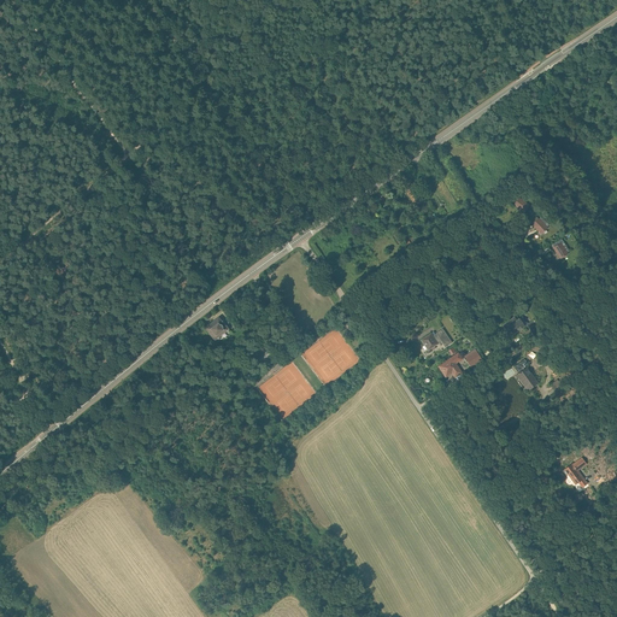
[(415,191),(418,188),(415,182),(404,189),(416,206),(422,201),(419,199),(415,191)]
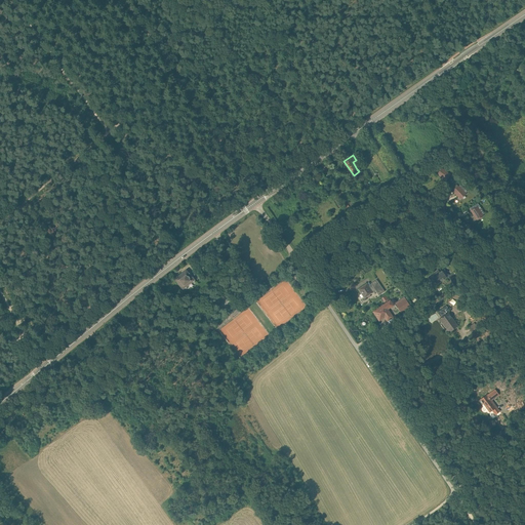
[(446,180),(450,175),(442,169),(438,174),(446,180)]
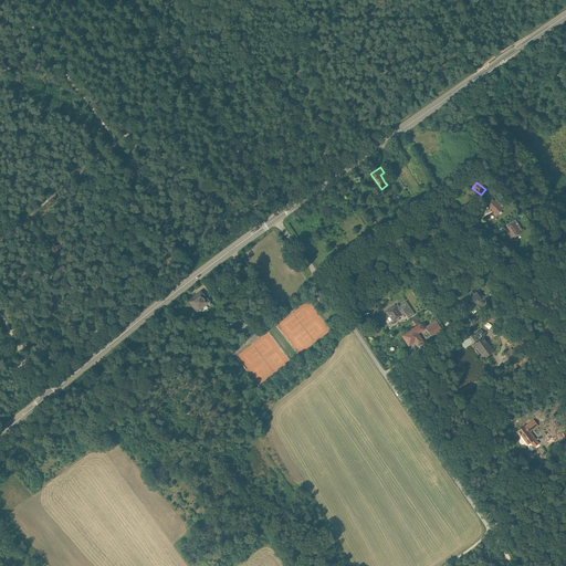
[(496,213),(502,209),(501,209),(503,207),(496,200),(494,201),(490,207),(496,213)]
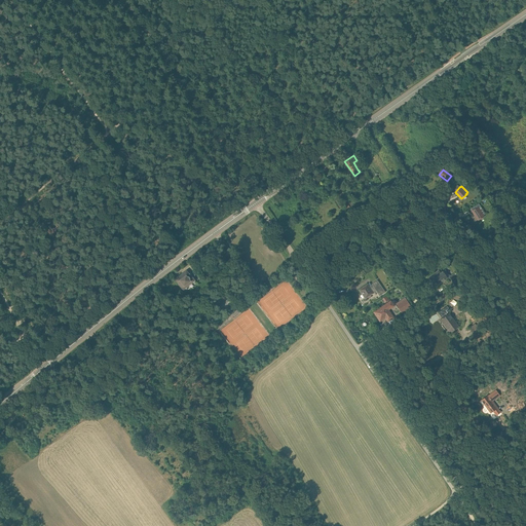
[(478,220),(482,217),(484,216),(479,208),(480,207),(479,204),(473,208),(475,211),(473,212),(478,220)]
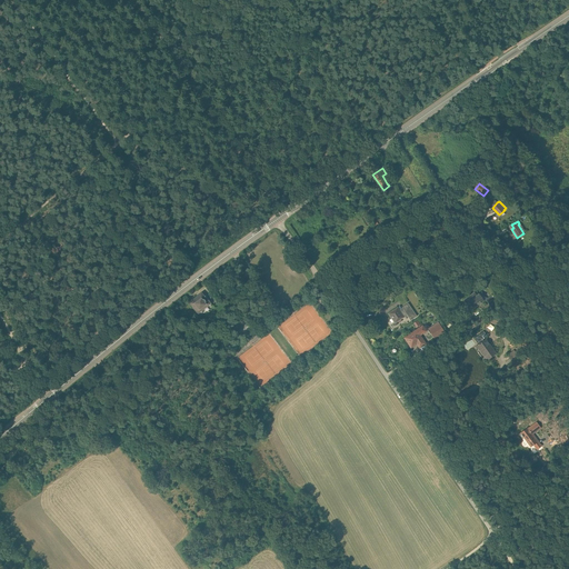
[(436,243),(432,240),(430,242),(427,238),(421,242),(423,246),(420,249),(415,252),(417,257),(422,252),(423,253),(427,250),(428,251),(433,248),(432,246),(436,243)]
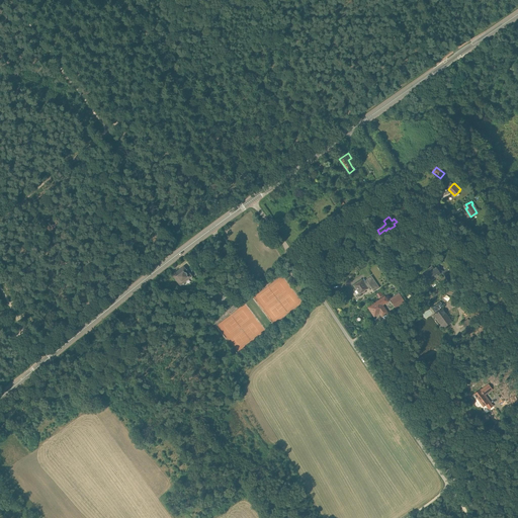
[(406,231),(402,224),(393,230),(395,234),(402,230),(404,233),(406,231)]
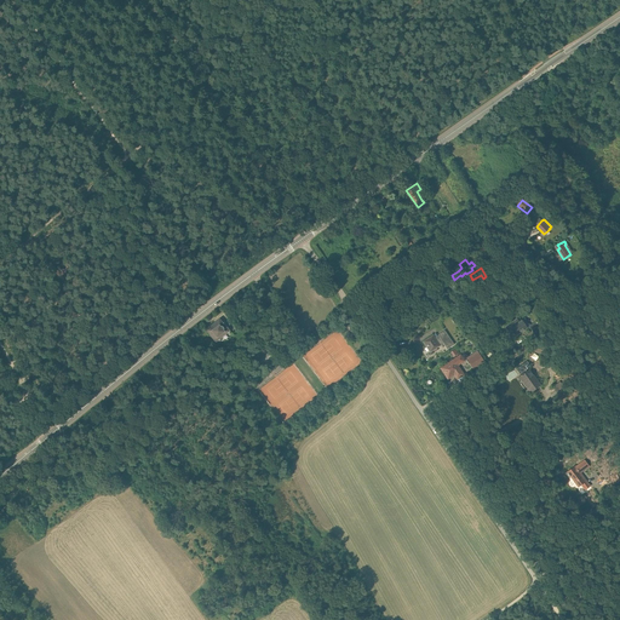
[(522,320),(521,321),(518,319),(505,327),(509,333),(512,332),(516,336),(527,328),(522,320)]
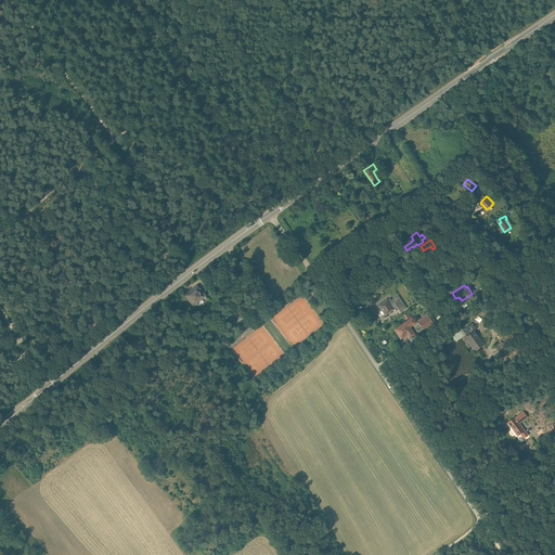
[(185,295),(193,306),(196,309),(207,299),(196,286),(185,295)]
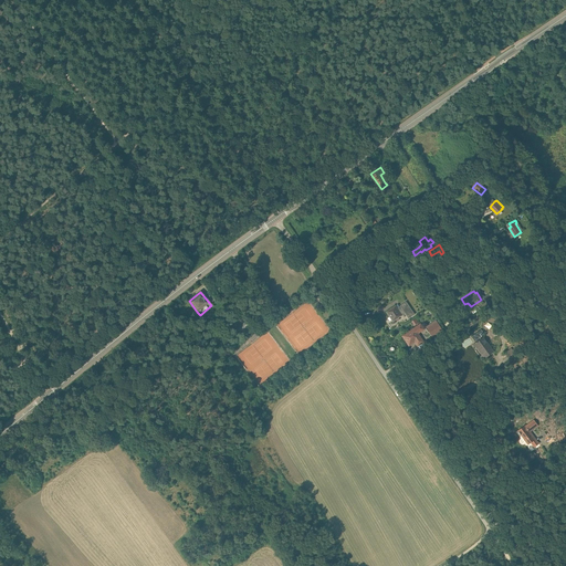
[(488,305),(492,302),(493,301),(493,300),(494,299),(491,294),(490,295),(489,294),(483,299),(488,305)]
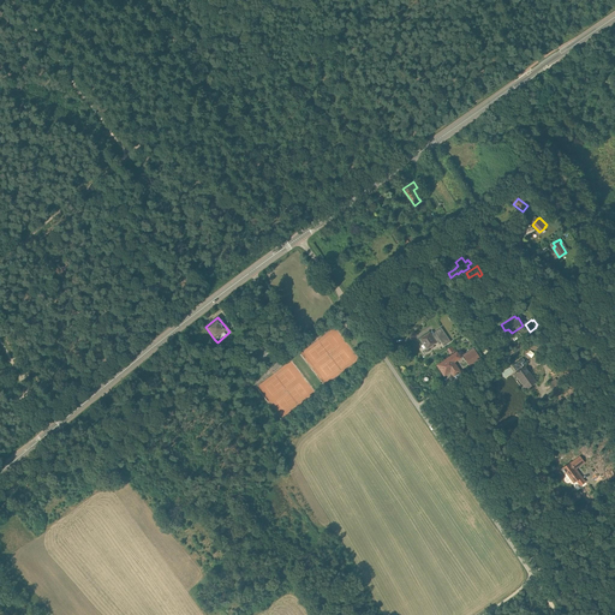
[(440,340),(445,346),(451,341),(441,328),(435,332),(435,333),(434,334),(431,330),(429,332),(429,333),(419,339),(423,344),(425,342),(429,348),(437,342),(436,342),(440,340)]
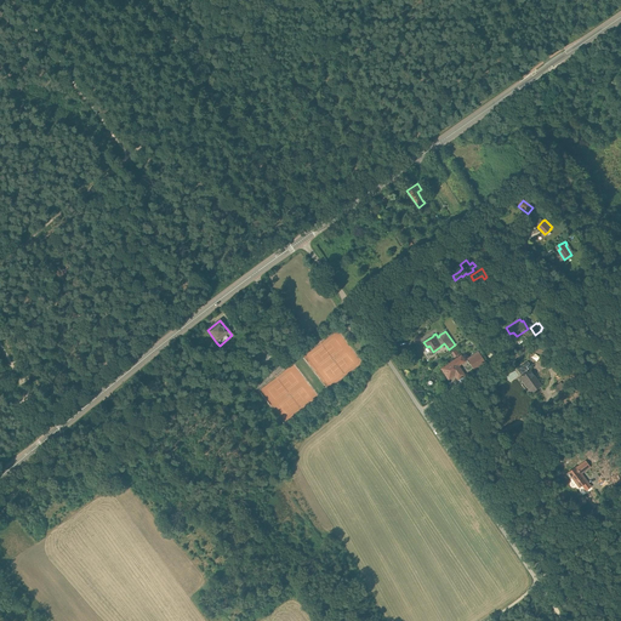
[(273,358),(271,355),(271,354),(268,352),(268,351),(267,351),(262,345),(250,354),(257,364),(261,362),(263,365),(273,358)]
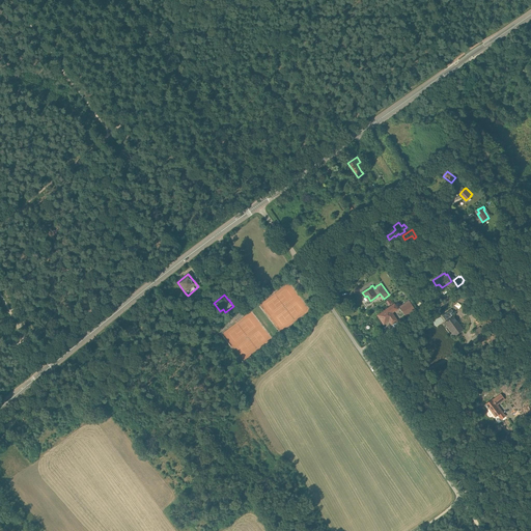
[(401,308),(406,315),(414,309),(409,301),(399,307),(400,309),(401,308)]
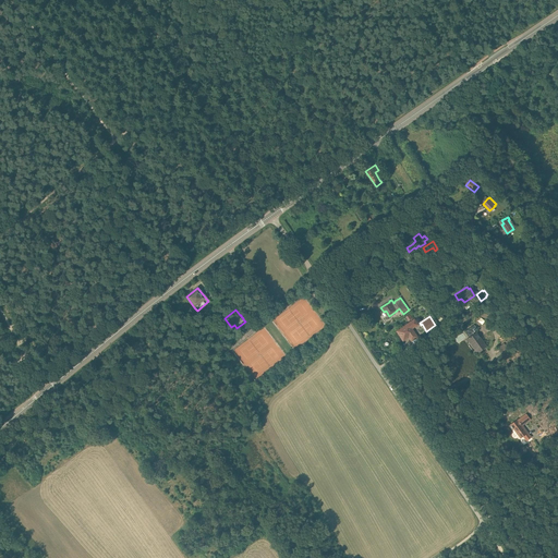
[(411,341),(417,337),(412,329),(417,325),(414,319),(397,331),(400,336),(401,335),(404,340),(409,337),(411,341)]
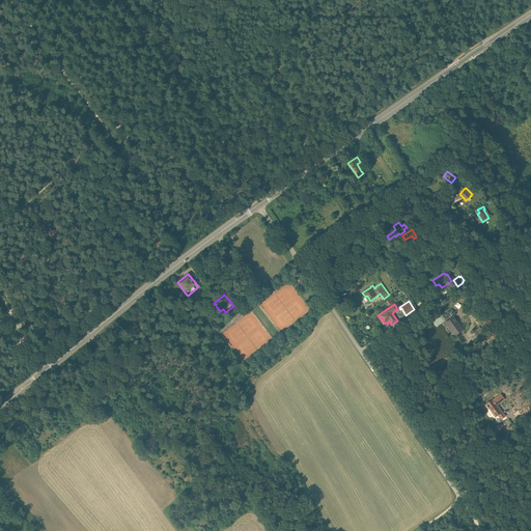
[(454,336),(463,330),(453,316),(452,315),(454,313),(451,309),(443,315),(446,319),(447,322),(445,323),(454,336)]
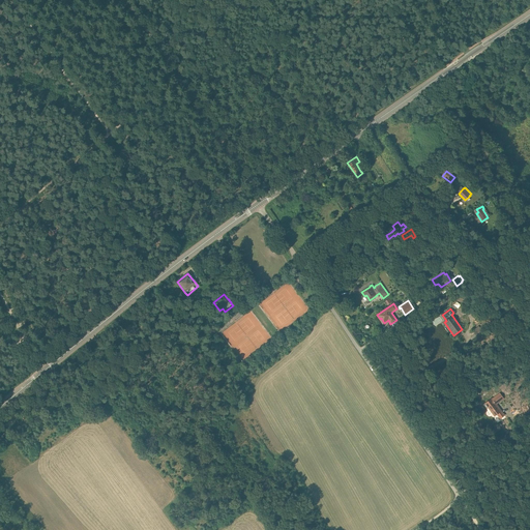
[(486,323),(479,328),(478,326),(472,331),(476,336),(482,332),(489,327),(486,323)]
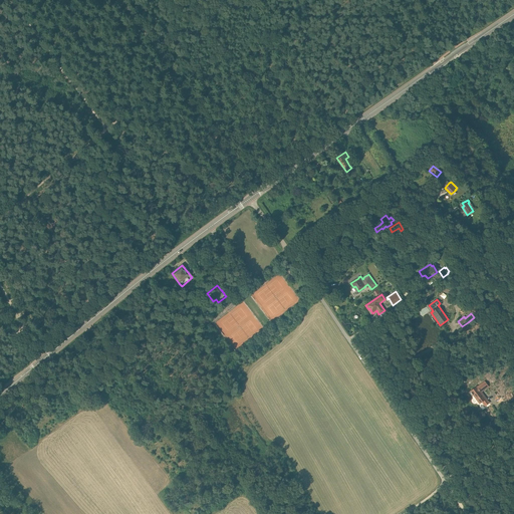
[(480,404),(482,402),(485,406),(489,403),(481,392),(489,387),(485,381),(477,387),(470,392),(471,392),(469,393),(472,398),(474,396),(480,404)]
